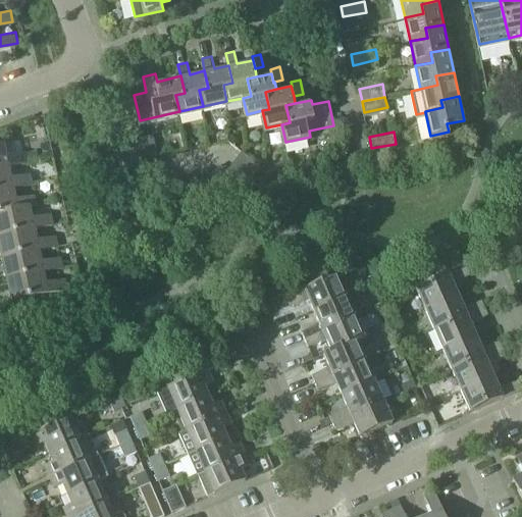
[(0,142),(0,164),(9,163),(28,159),(25,150),(7,153),(4,141),(0,142)]
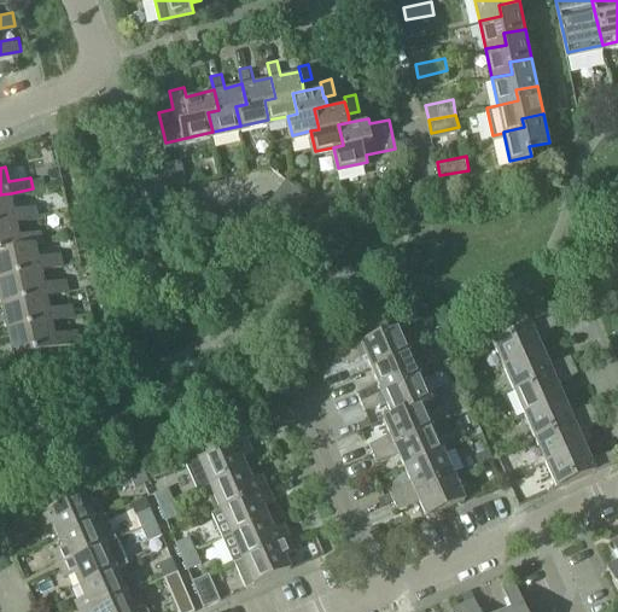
[(286,175),(277,187),(299,205),(310,193),(286,175)]
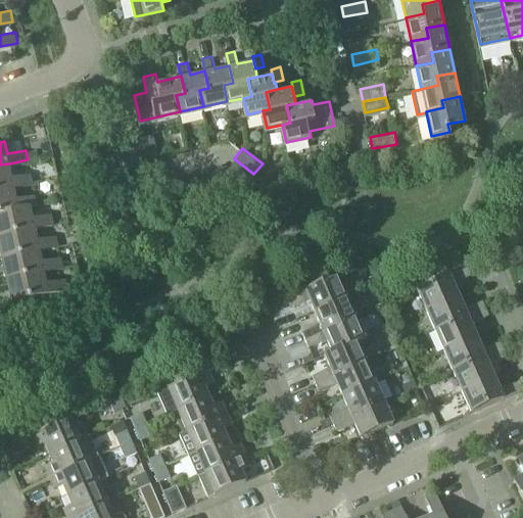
[(234,158),(228,168),(239,177),(247,183),(253,174),(234,158)]
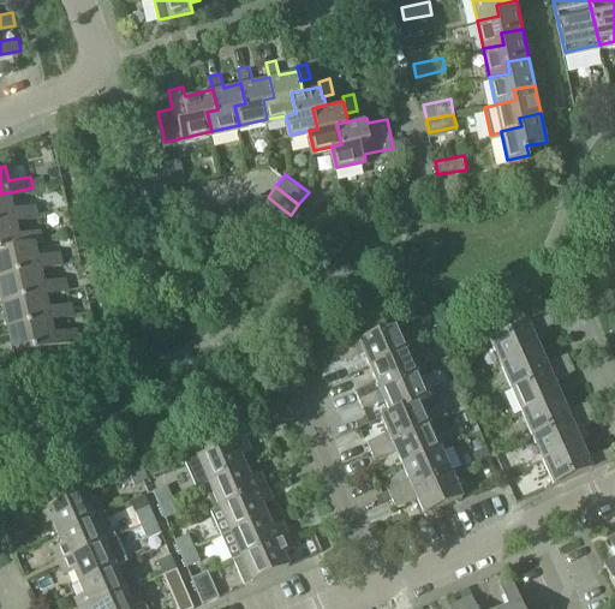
[(258,190),(250,201),(263,212),(263,213),(273,220),(281,208),(268,197),(258,190)]
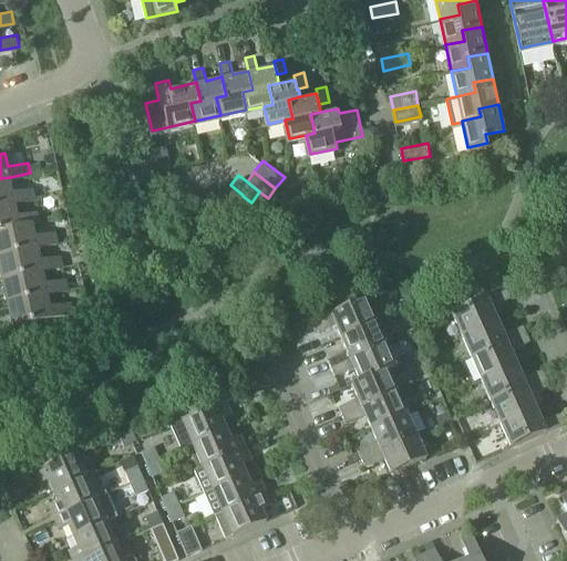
[(0,178),(0,204),(16,200),(35,197),(33,186),(12,189),(10,177),(0,178)]
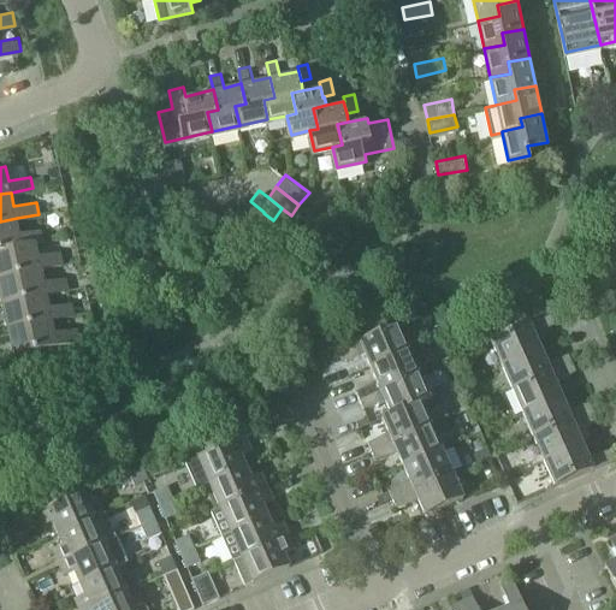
[(242,194),(232,205),(232,206),(247,217),(246,218),(255,225),(264,213),(264,212),(250,201),(242,194)]
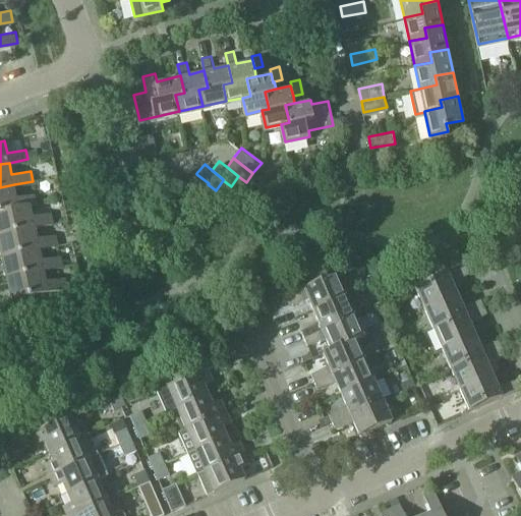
[(188,167),(181,177),(192,187),(200,193),(208,184),(209,183),(196,174),(196,173),(188,167)]
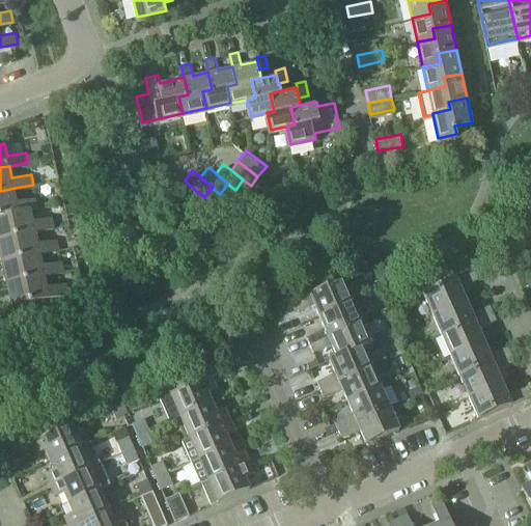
[(185,181),(177,174),(169,185),(189,200),(196,191),(185,181)]
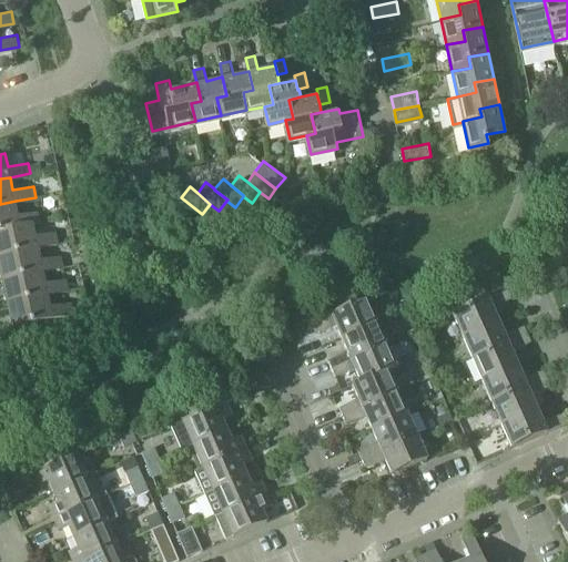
[(0,228),(33,222),(40,221),(38,210),(18,213),(16,201),(0,204),(0,228)]
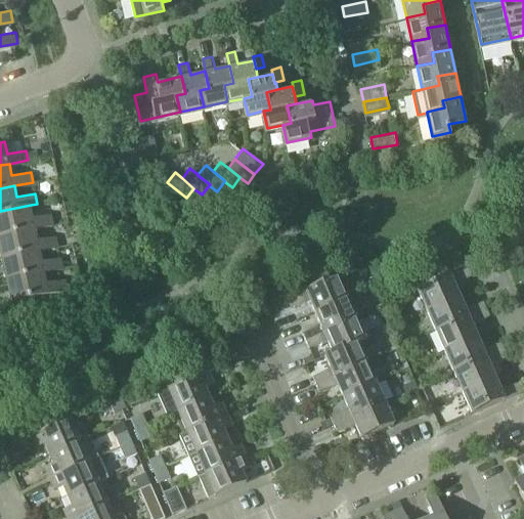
[(0,211),(0,233),(35,226),(53,222),(51,213),(33,217),(31,205),(0,211)]
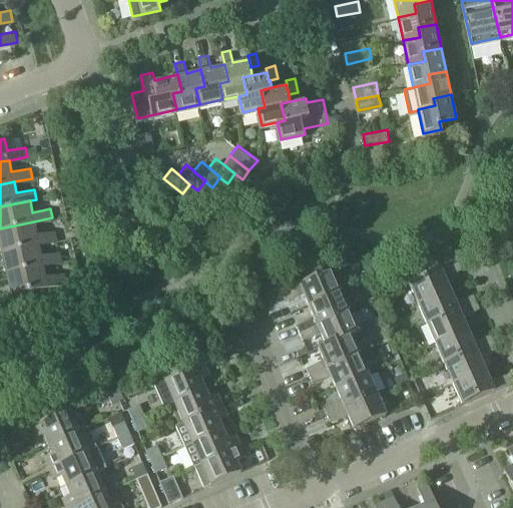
[(0,228),(0,236),(3,251),(39,243),(57,239),(55,229),(36,232),(34,221),(0,228)]
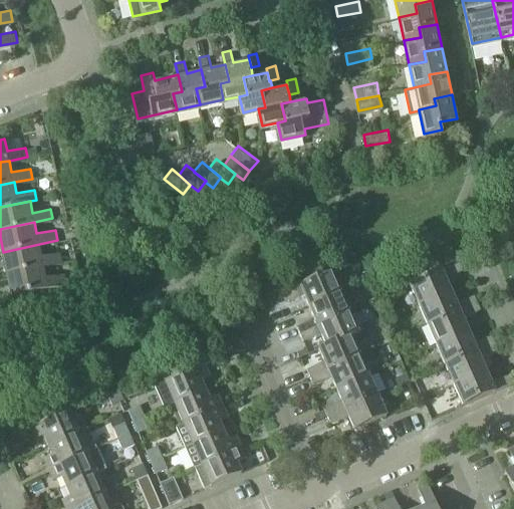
[(3,252),(7,272),(43,264),(61,260),(59,251),(41,255),(39,244),(3,252)]
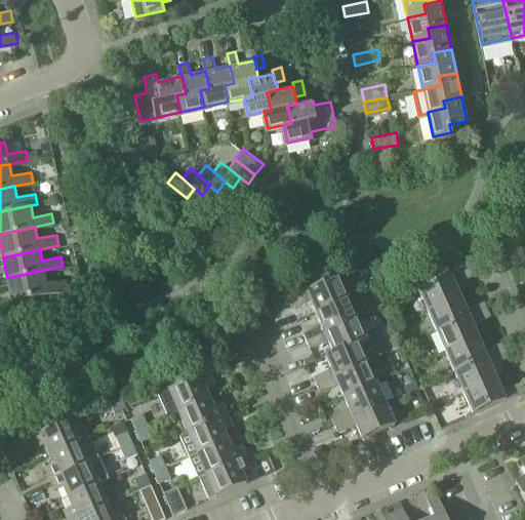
[(417,287),(428,309),(460,293),(455,282),(473,272),(469,265),(417,287)]
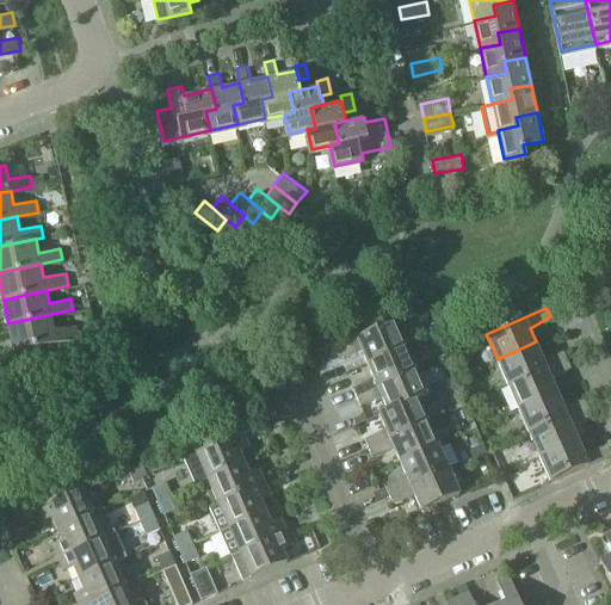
[(51,314),(8,323),(14,350),(79,335),(76,323),(55,328),(51,314)]
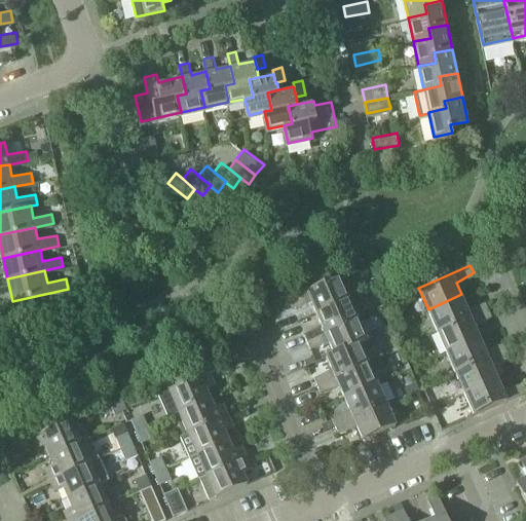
[(312,299),(317,310),(349,296),(339,274),(289,298),(293,306),(312,299)]
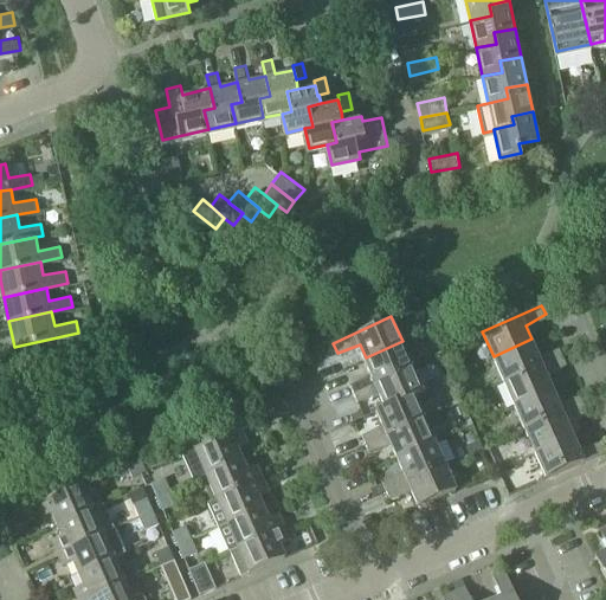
[(494,356),(504,380),(562,353),(559,346),(537,353),(532,339),(494,356)]
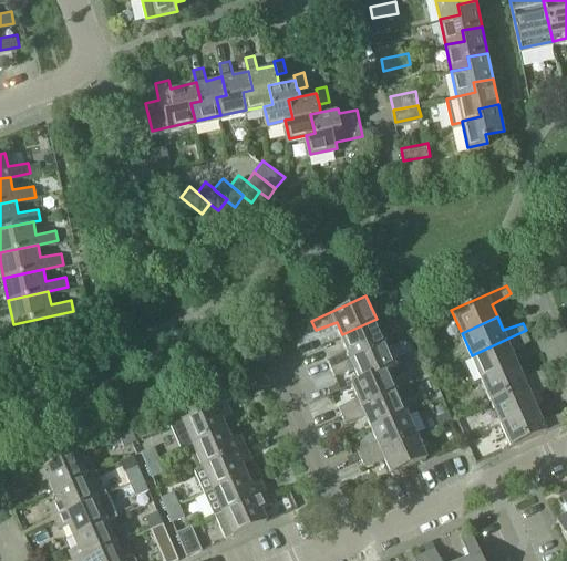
[(328,357),(331,365),(385,341),(377,319),(342,334),(347,346),(328,357)]
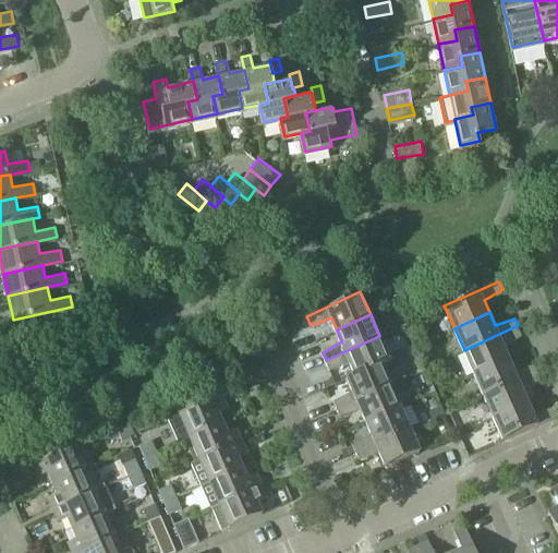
[(464,350),(474,372),(508,357),(502,345),(522,334),(518,325),(464,350)]
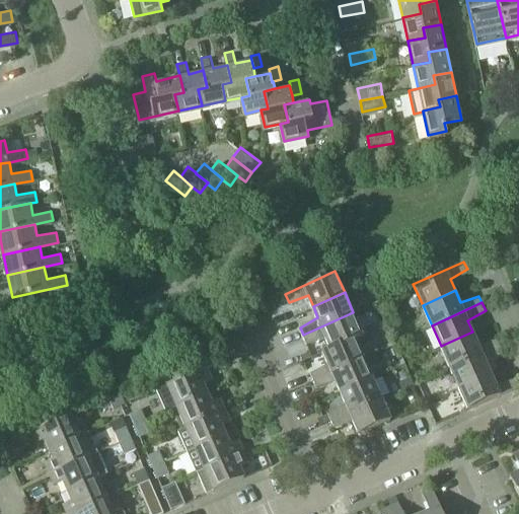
[(325,335),(329,345),(330,346),(355,335),(355,336),(362,333),(353,312),(303,335),(306,342),(325,335)]
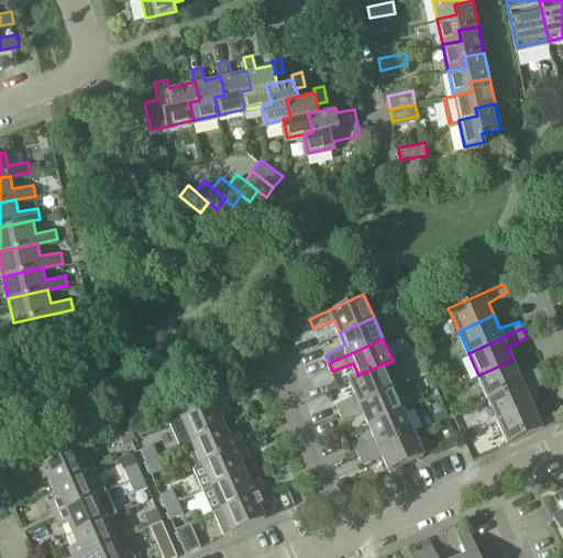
[(478,375),(487,397),(542,373),(539,365),(519,373),(512,360),(478,375)]
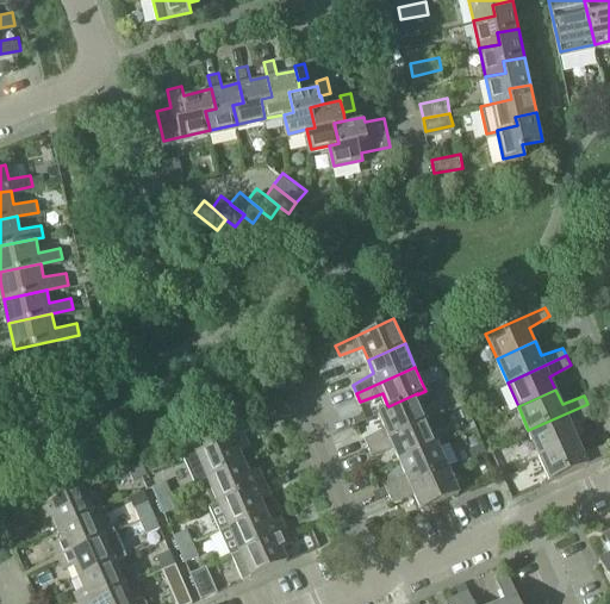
[(365,435),(369,444),(428,418),(417,394),(417,393),(388,406),(387,405),(379,409),(385,423),(365,435)]
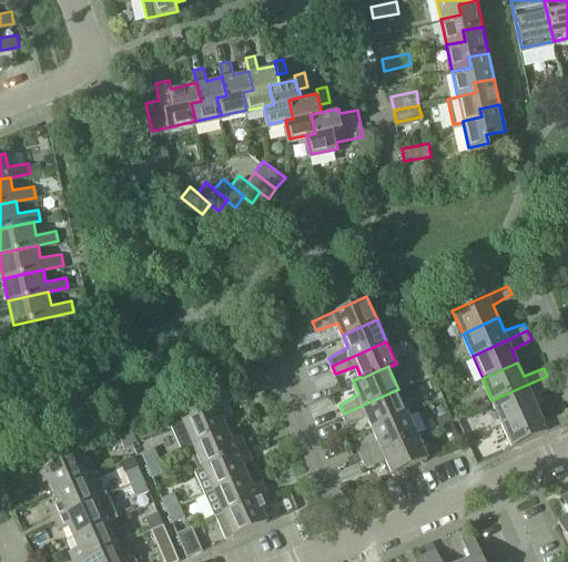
[(492,400),(501,421),(537,406),(531,394),(550,384),(547,376),(492,400)]
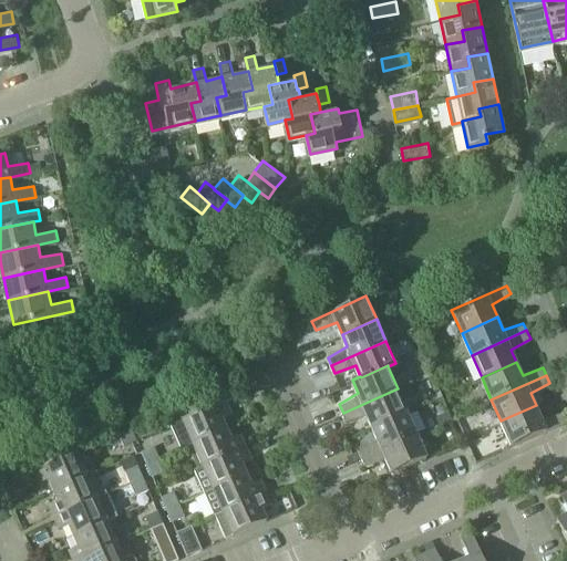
[(367,413),(372,426),(408,411),(398,388),(343,413),(347,421),(367,413)]
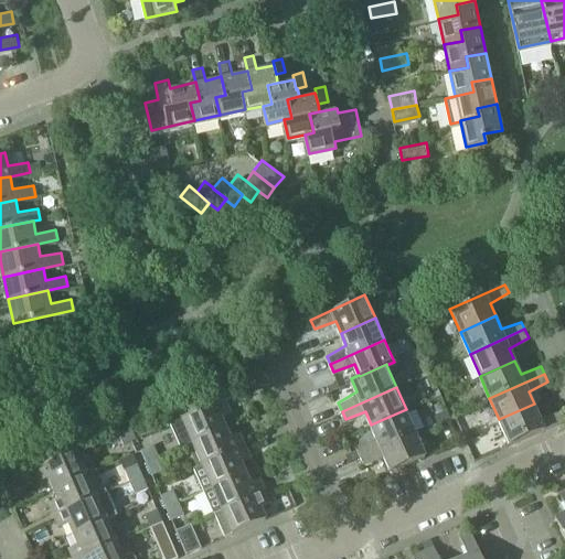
[(192,438),(192,439),(226,423),(222,412),(231,408),(225,395),(181,414),(182,415),(171,419),(181,442),(192,438)]
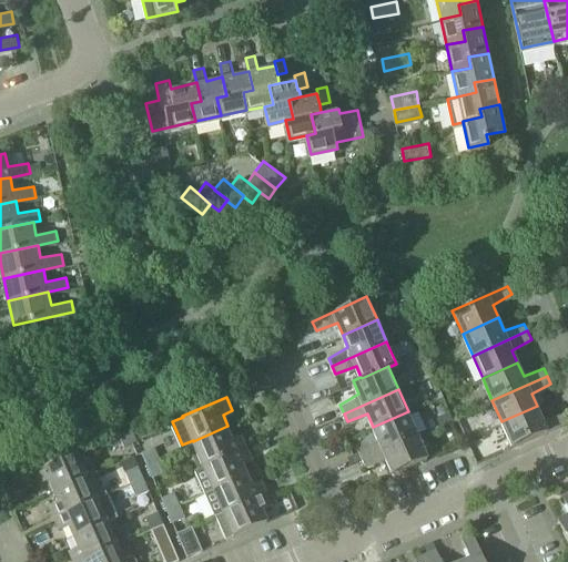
[(537,406),(501,421),(511,445),(566,420),(563,411),(543,418),(537,406)]
